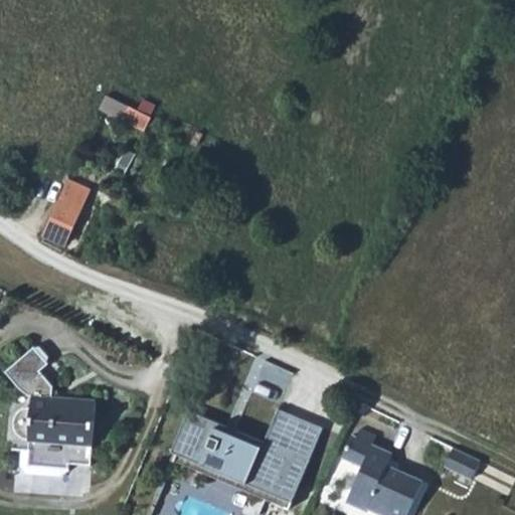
[(108,95),(101,108),(123,119),(130,105),(108,95)]
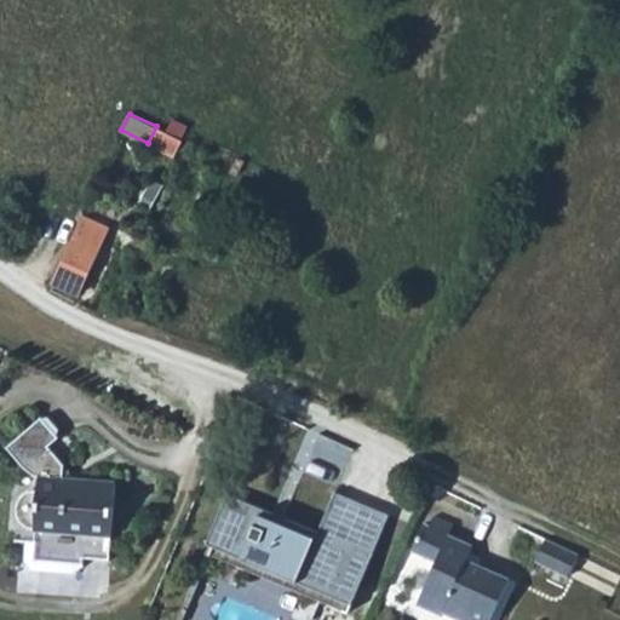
[(84,216),(55,282),(80,294),(109,228),(84,216)]
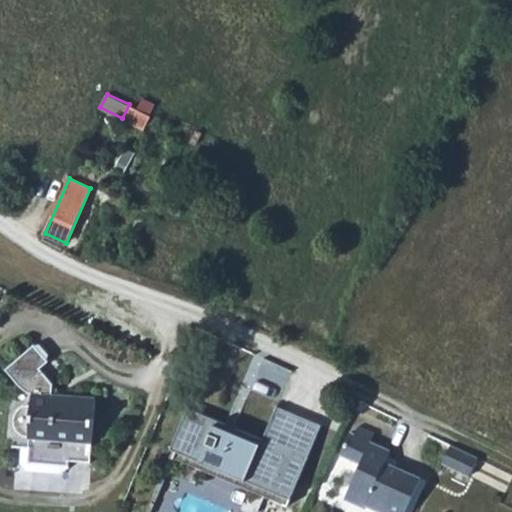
[(93,441),(96,398),(53,394),(54,384),(41,368),(49,361),(35,344),(6,368),(20,385),(28,391),(35,396),(34,403),(32,403),(30,403),(28,403),(26,403),(24,404),(22,406),(21,407),(19,408),(18,410),(17,411),(16,414),(15,416),(15,418),(15,421),(15,423),(15,425),(16,427),(18,429),(19,431),(21,432),(23,434),(24,435),(27,436),(29,436),(29,449),(28,463),(69,466),(69,461),(91,462),(93,441)]
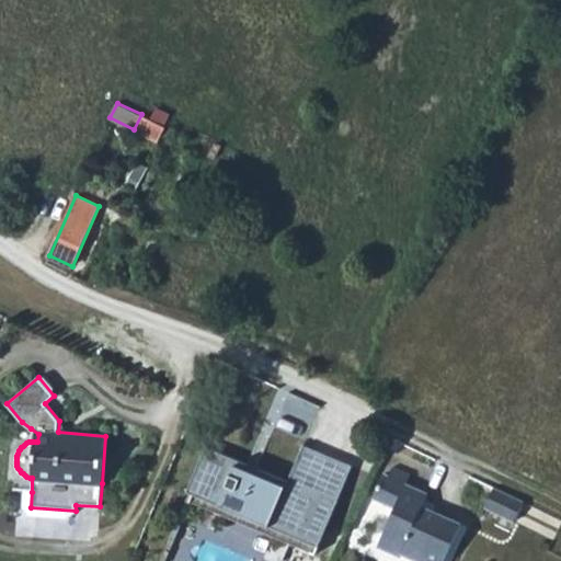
[(319,546),(353,465),(304,444),(288,480),(206,446),(187,491),(319,546)]
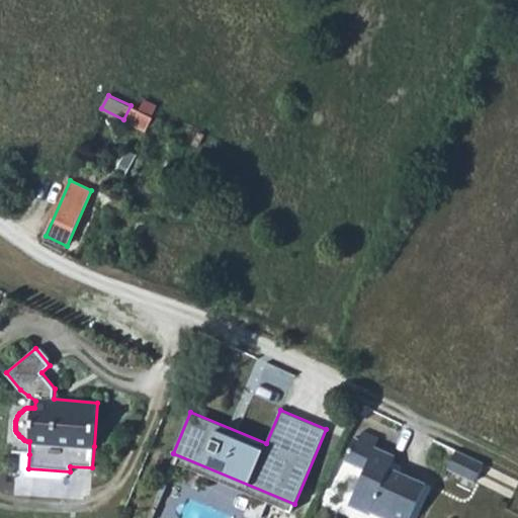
[(365,468),(350,503),(370,513),(372,510),(389,517),(411,517),(427,484),(391,467),(396,456),(374,447),(379,438),(362,431),(358,440),(354,438),(345,459),(365,468)]
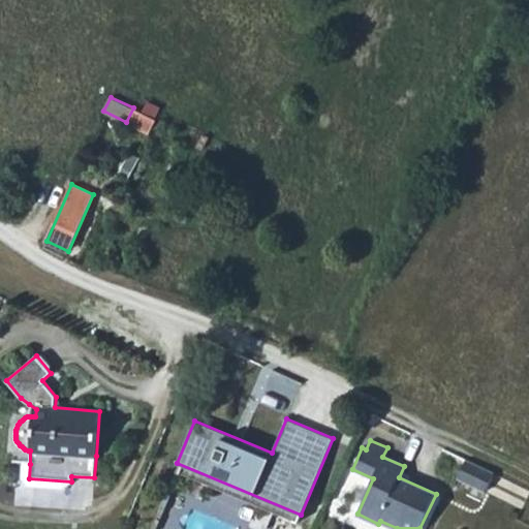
[(485,492),(494,473),(466,459),(458,478),(485,492)]
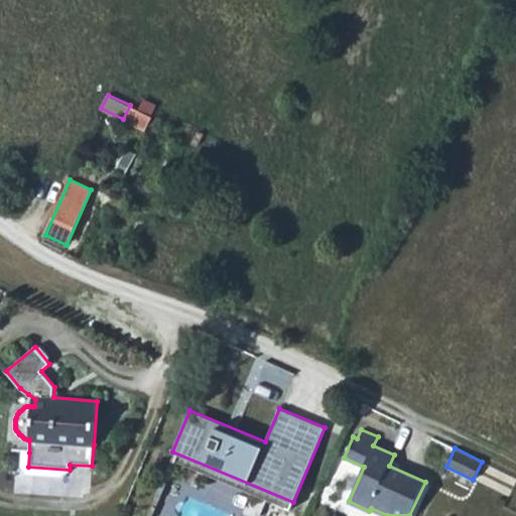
[(61,476),(70,470),(28,467),(29,453),(22,453),(21,466),(27,473),(61,476)]
